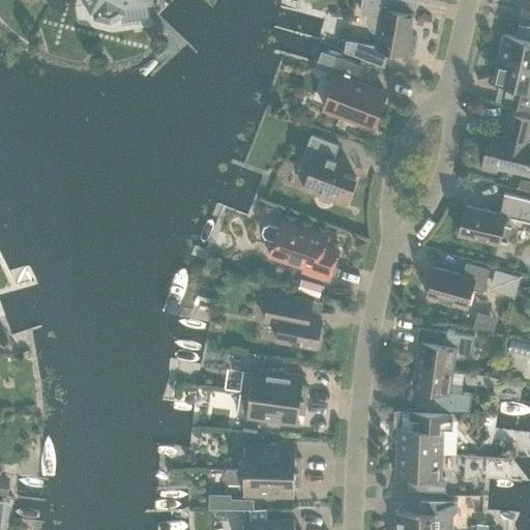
[(87,0),(92,7),(96,7),(97,15),(110,17),(120,11),(119,4),(145,0),(87,0)]
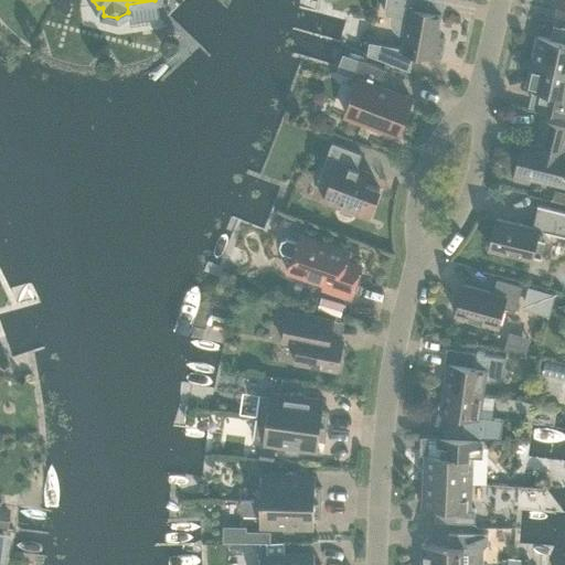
[(440,57),(444,39),(437,38),(439,28),(437,28),(440,12),(426,10),(427,0),(385,0),(383,11),(386,14),(394,17),(394,19),(394,22),(396,27),(400,30),(402,31),(404,31),(402,48),(369,41),(366,54),(408,70),(412,52),(440,57)]
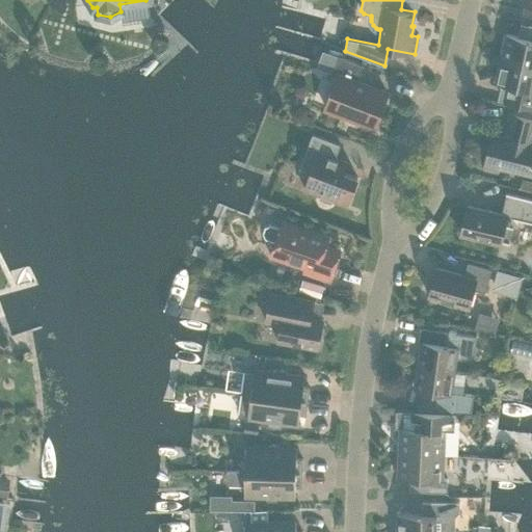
[(531,0),(516,0),(531,3),(529,16),(531,16),(531,0)]
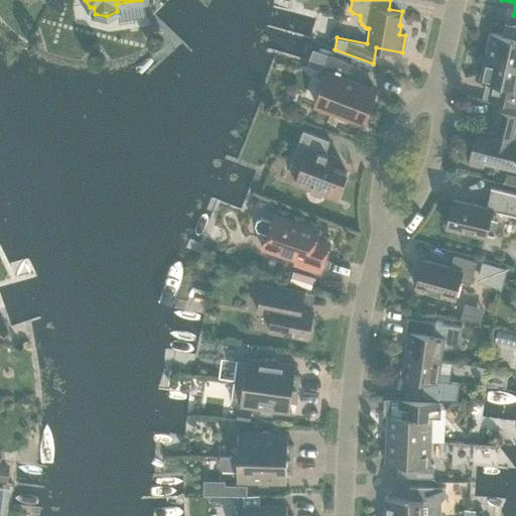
[(485,55),(515,62),(515,24),(512,24),(510,36),(490,32),(485,55)]
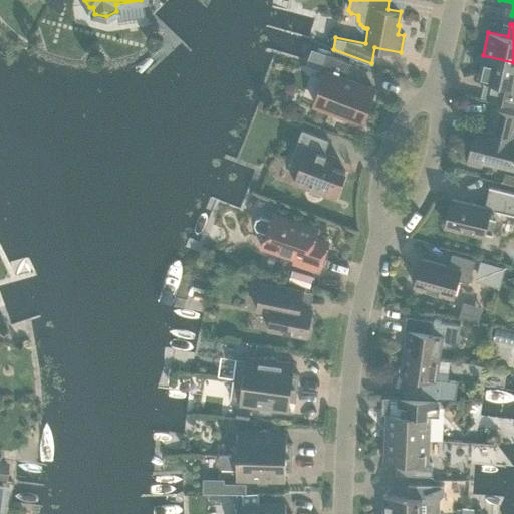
[(361,121),(373,89),(344,78),(350,63),(327,54),(320,70),(325,72),(313,103),(361,121)]
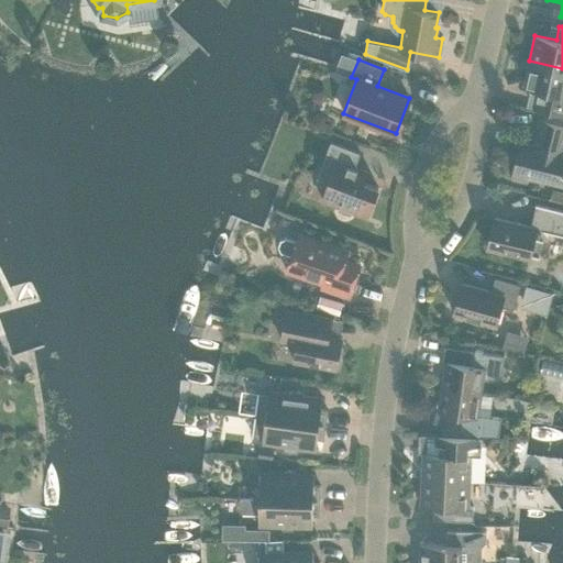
[(562,68),(529,61),(523,87),(540,90),(537,108),(562,112),(562,68)]
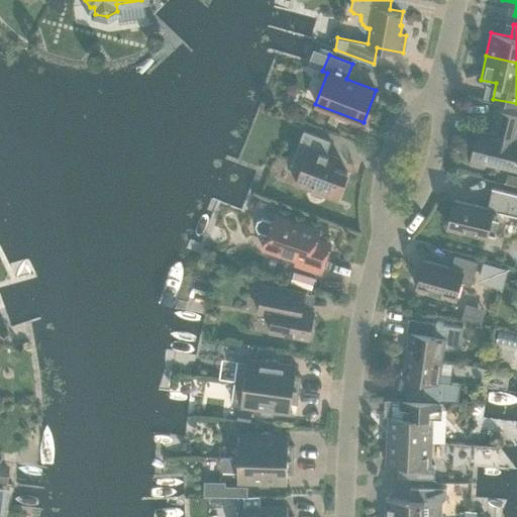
[(516,138),(516,139),(516,135),(516,113),(496,109),(490,133),(478,129),(470,163),(484,166),(485,162),(516,169),(516,164),(516,138)]
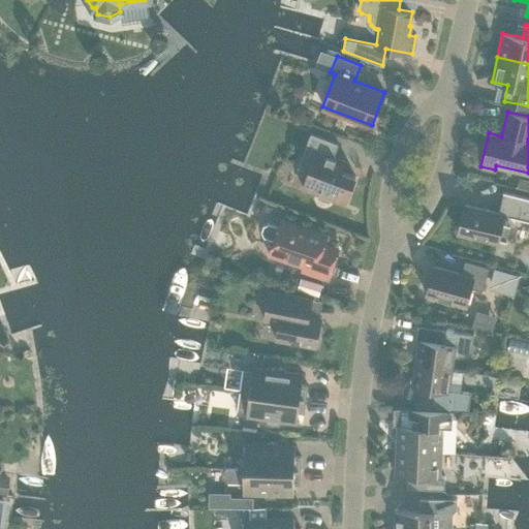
[(345,204),(355,176),(341,170),(345,160),(334,156),(338,144),(310,132),(299,164),(309,168),(302,187),(319,193),(318,196),(330,200),(331,197),(345,204)]
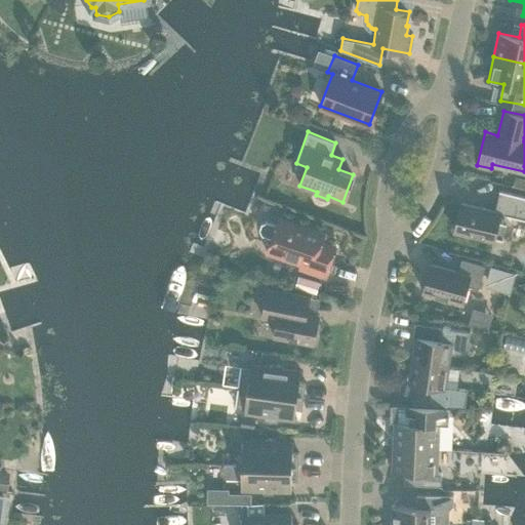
[(524,177),(516,175),(513,186),(524,188),(524,177)]
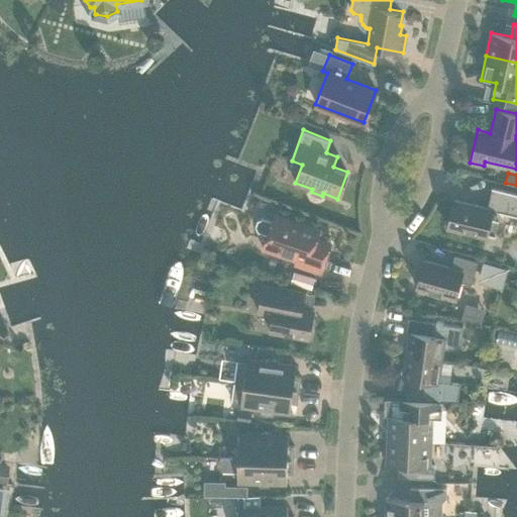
[(447,227),(486,237),(487,232),(494,234),(497,219),(498,219),(500,211),(516,214),(516,193),(492,187),(487,207),(453,199),(447,227)]
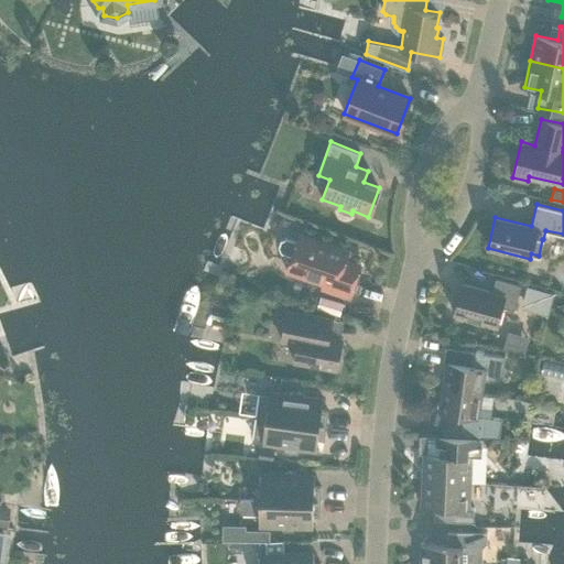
[(349,297),(360,266),(345,260),(348,251),(299,234),(296,240),(292,242),(290,251),(292,256),(286,271),(324,283),(322,289),(349,297)]
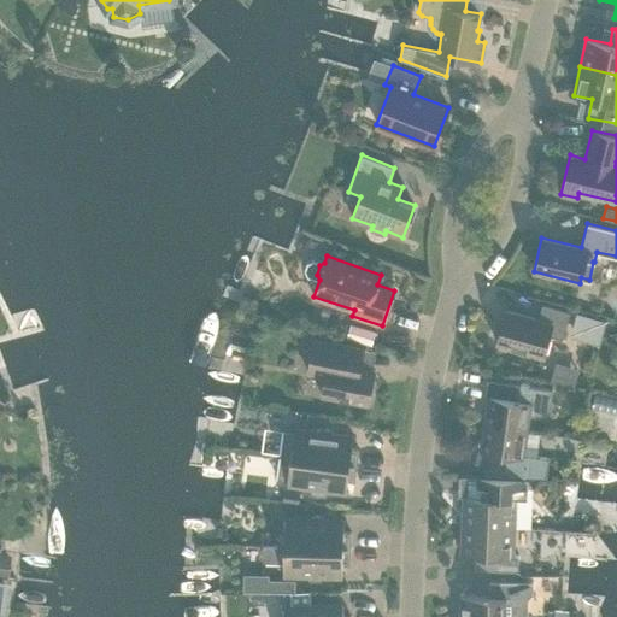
[(563,339),(570,312),(542,304),(538,318),(506,310),(497,344),(542,357),(548,335),(563,339)]
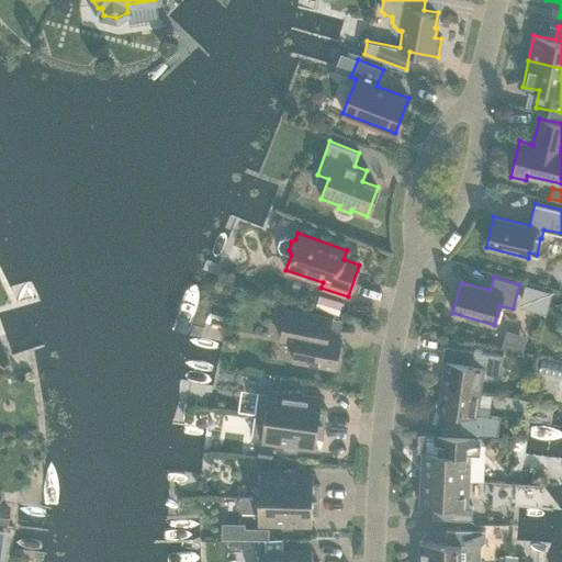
[(542,307),(547,291),(524,285),(519,301),(542,307)]
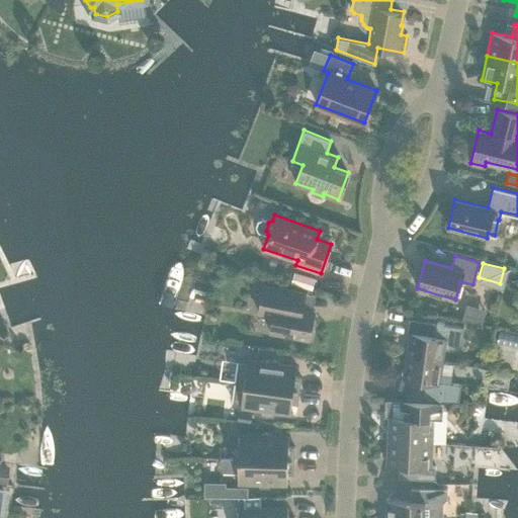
[(311,290),(315,277),(293,271),(289,283),(311,290)]
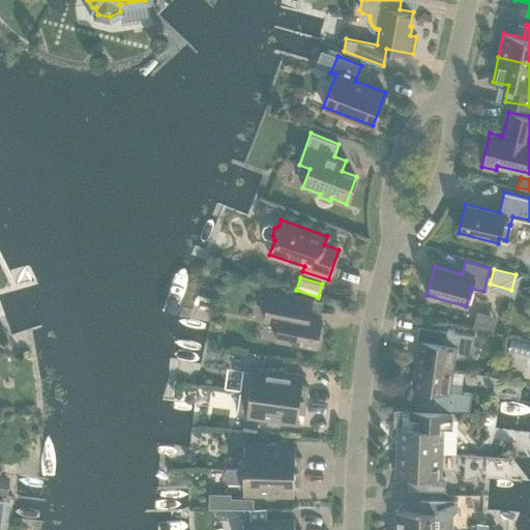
[(316,347),(321,318),(310,316),(313,299),(269,291),(264,319),(280,322),(275,340),(316,347)]
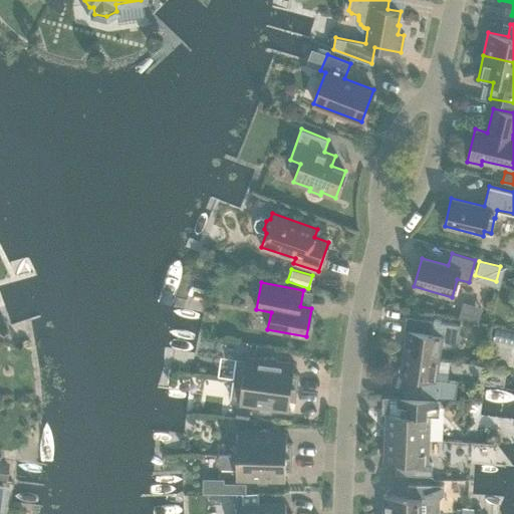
[(463,309),(480,312),(483,298),(465,295),(463,309)]
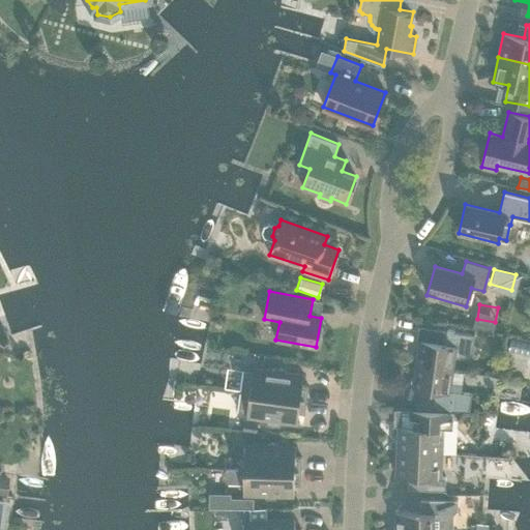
[(416,363),(452,369),(454,355),(458,356),(458,357),(471,359),(474,337),(473,337),(474,334),(454,331),(454,329),(446,328),(446,330),(418,326),(416,340),(419,340),(416,363)]
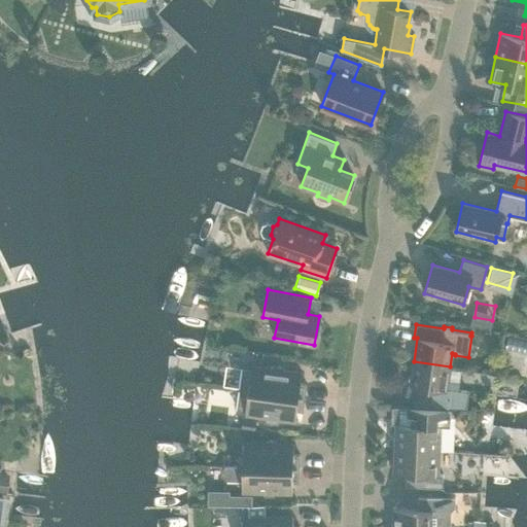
[(450,366),(414,361),(410,386),(408,385),(406,397),(430,401),(430,407),(465,408),(467,393),(458,391),(459,382),(448,381),(450,366)]
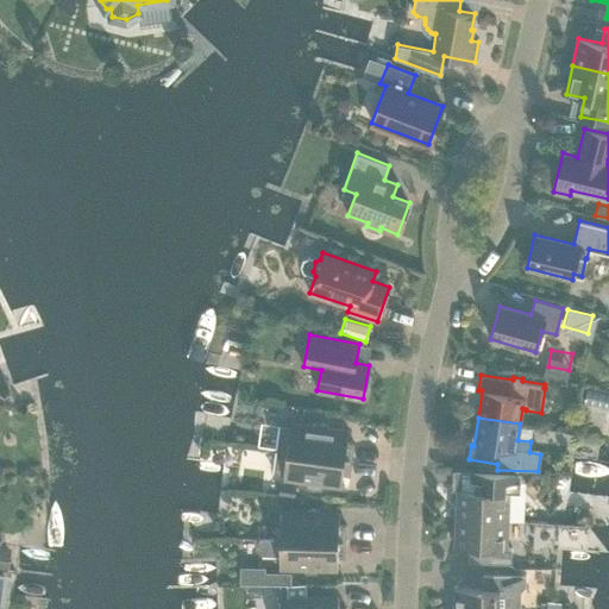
[(276,449),(352,459),(355,443),(347,443),(349,429),(328,427),(328,424),(316,421),(316,426),(290,422),(290,426),(280,425),(276,449)]
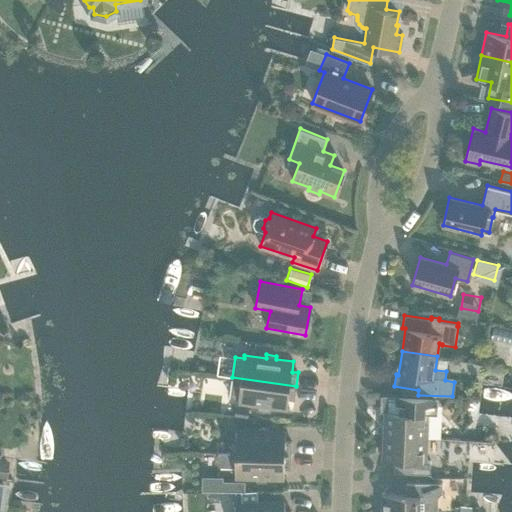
[(294,400),(296,386),(232,377),(230,397),(238,398),(238,402),(259,405),(259,408),(269,410),(269,407),(286,409),(288,399),(294,400)]
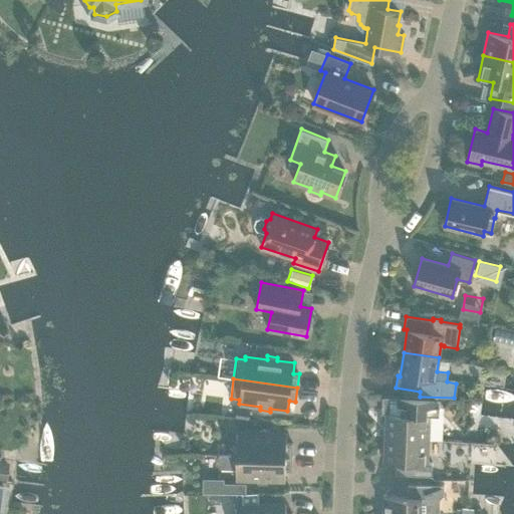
[(384,437),(428,439),(430,416),(439,417),(440,399),(403,398),(402,414),(386,413),(384,437)]
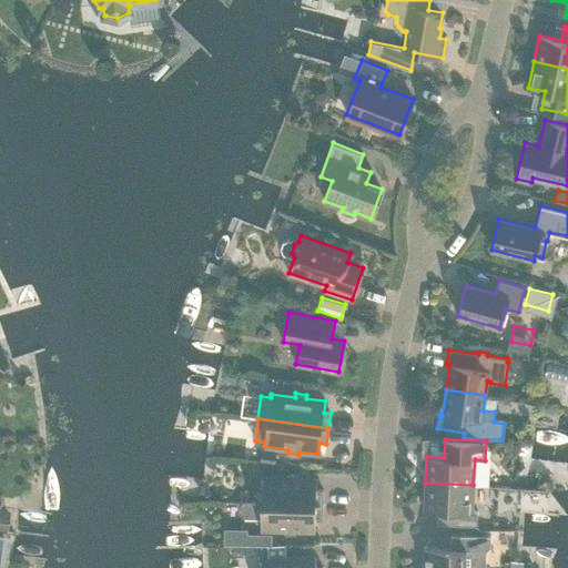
[(261,450),(261,460),(275,462),(276,452),(261,450)]
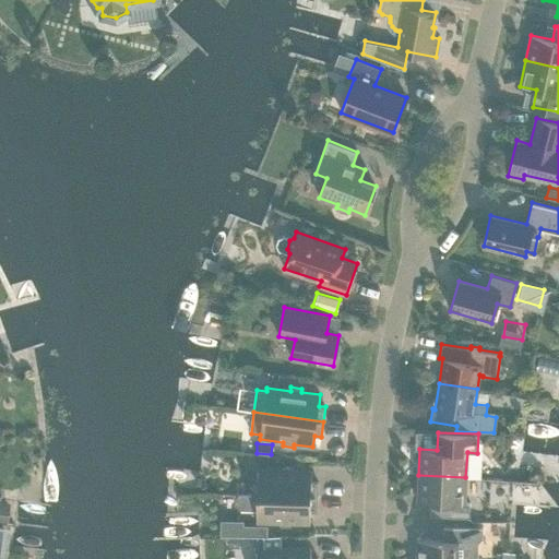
[(237,495),(317,497),(318,482),(311,482),(311,471),(293,470),(293,466),(282,466),(282,470),(258,468),(258,484),(252,484),(252,494),(237,494),(237,495)]
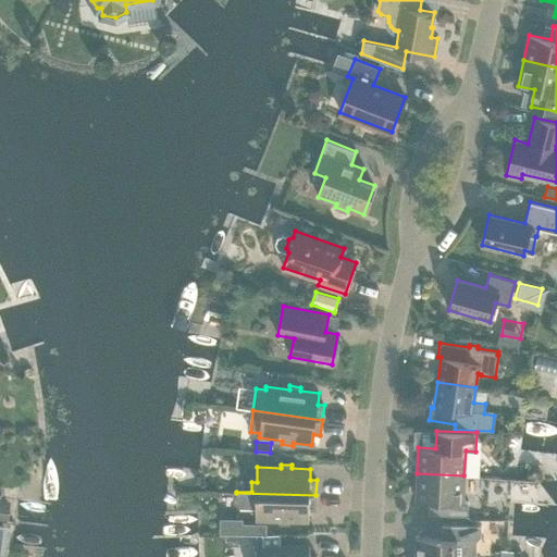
[(462,500),(463,475),(417,473),(416,499),(433,500),(432,514),(468,516),(468,500),(462,500)]
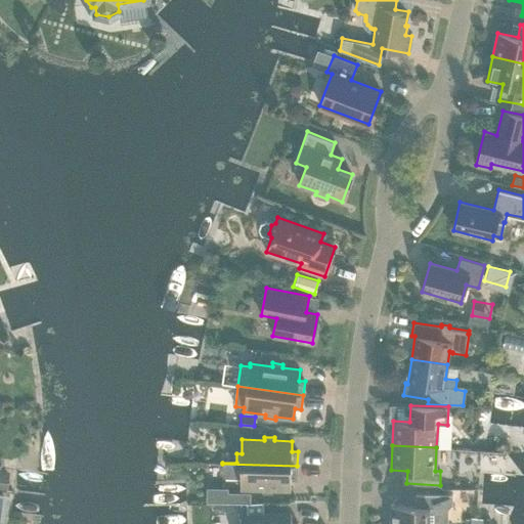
[(297,480),(297,466),(222,464),(222,474),(225,477),(241,478),(241,488),(262,489),(262,492),(272,492),(272,489),(291,490),(291,479),(297,480)]
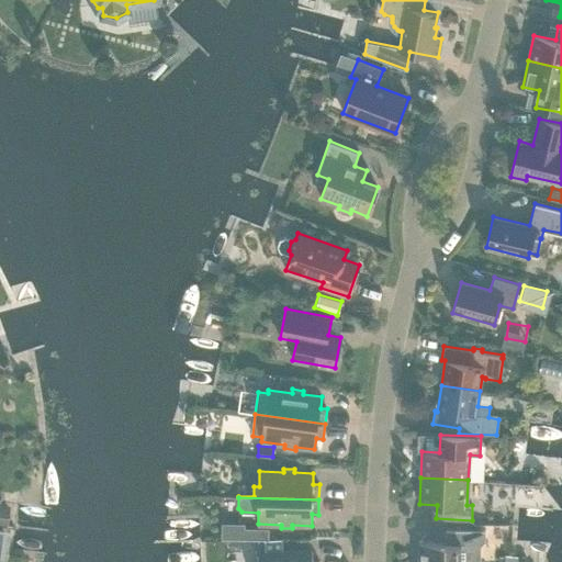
[(245,528),(245,538),(265,538),(269,539),(269,528),(245,528)]
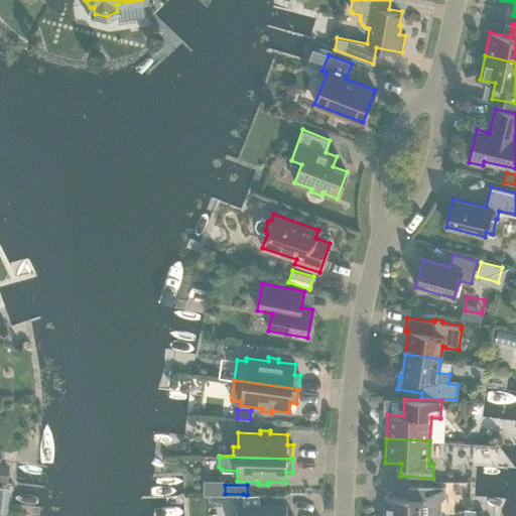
[(383,515),(440,515),(441,499),(445,495),(445,486),(409,486),(409,498),(384,498),(383,515)]
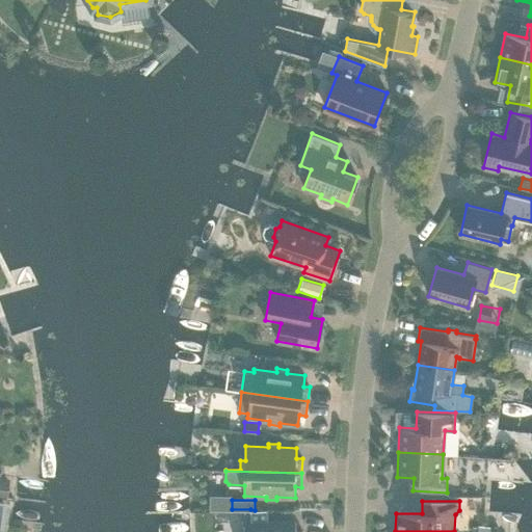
[(301,531),(302,531),(296,531),(295,521),(277,522),(277,519),(266,519),(266,523),(244,524),(244,531),(301,531)]
